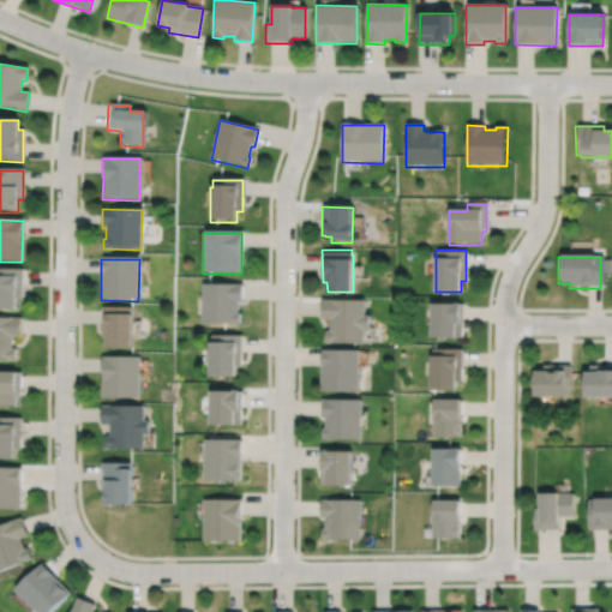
[(0,312),(17,312),(17,301),(23,301),(22,271),(0,271),(0,312)]
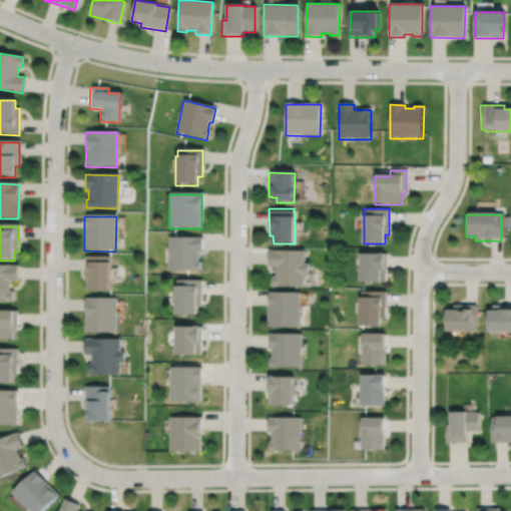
[(168,238),(168,272),(199,272),(199,263),(198,263),(198,253),(201,253),(201,238),(168,238)]
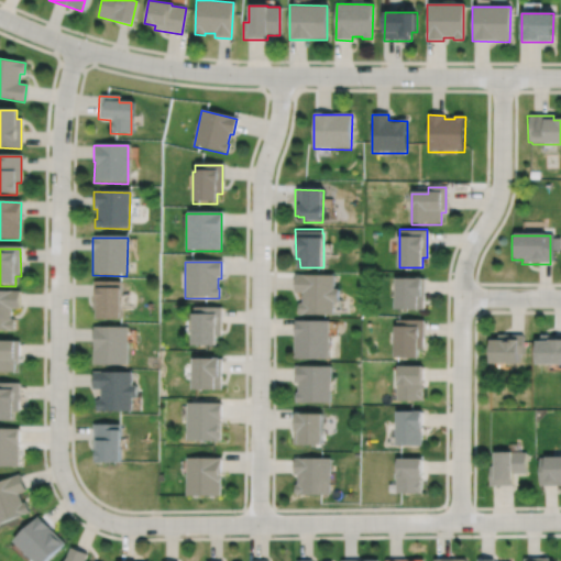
[(295,273),(295,292),(303,292),(303,301),(299,301),(299,314),(333,314),(333,299),(339,299),(339,286),(334,286),(334,274),(295,273)]
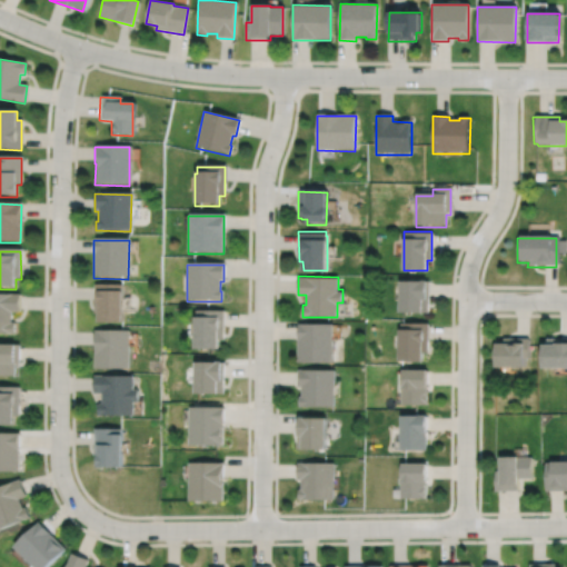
[(399,278),(399,312),(428,312),(428,278),(399,278)]
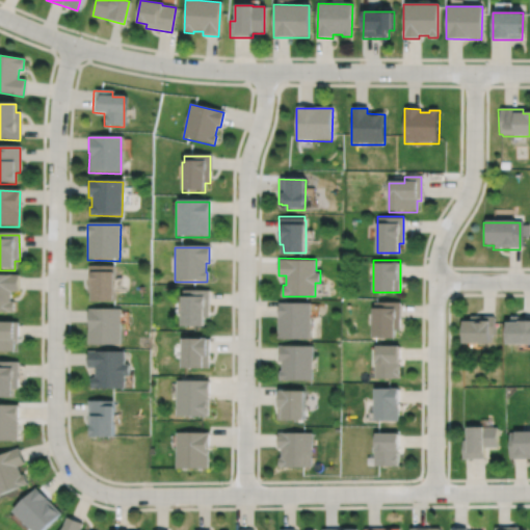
[(87,264),(87,291),(91,291),(91,300),(113,300),(113,264),(87,264)]
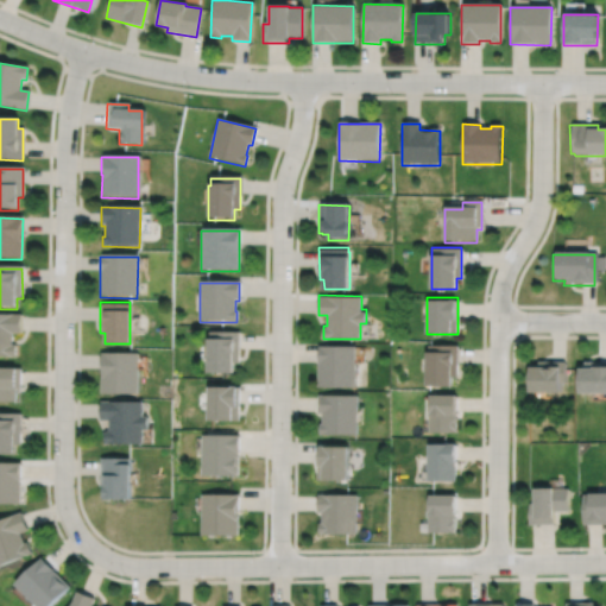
[(0,359),(17,359),(17,347),(13,347),(13,335),(21,335),(21,316),(0,316),(0,359)]
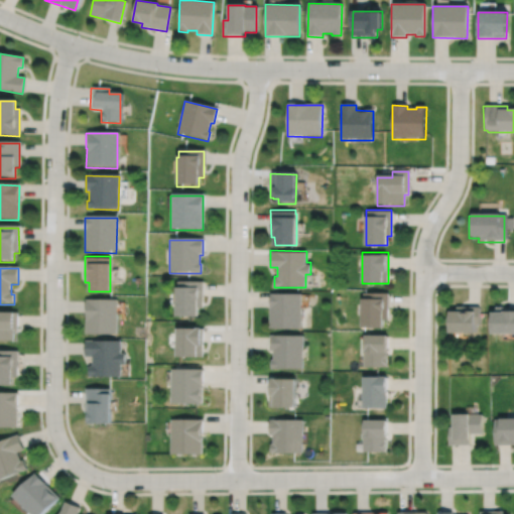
[(177,280),(177,284),(176,284),(176,315),(198,315),(198,307),(203,307),(203,280),(177,280)]
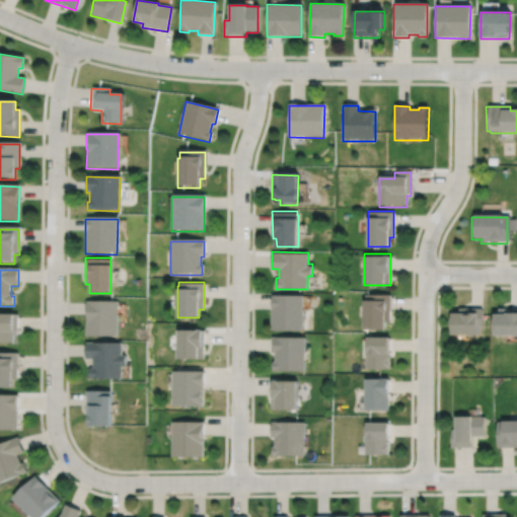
[(271,294),(272,329),(303,329),(303,294),(271,294)]
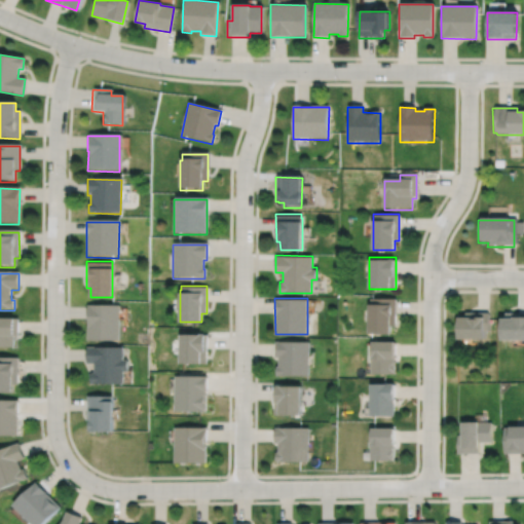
[(369,298),(369,333),(390,333),(390,325),(395,325),(396,298),(369,298)]
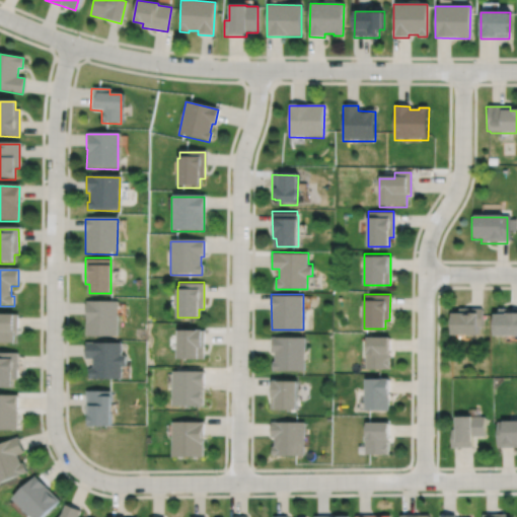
[(85,300),(85,336),(116,336),(117,300),(85,300)]
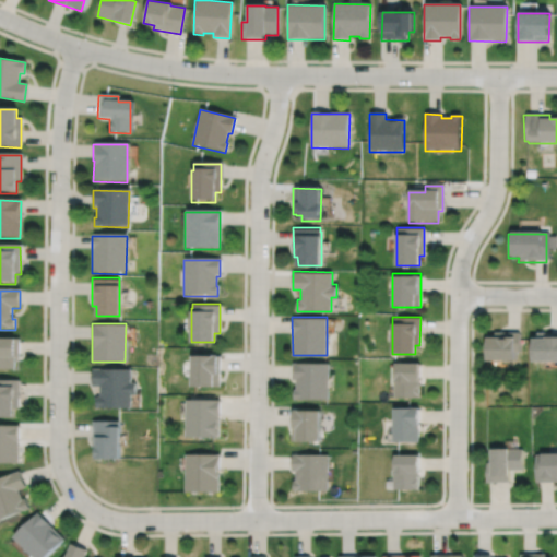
[(493,334),(493,341),(484,341),(484,364),(513,365),(513,354),(518,354),(518,334),(493,334)]
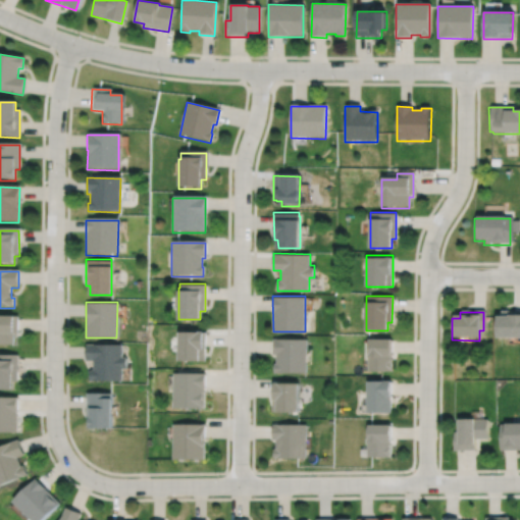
[(519,313),(500,313),(500,319),(495,319),(495,341),(519,341),(519,313)]
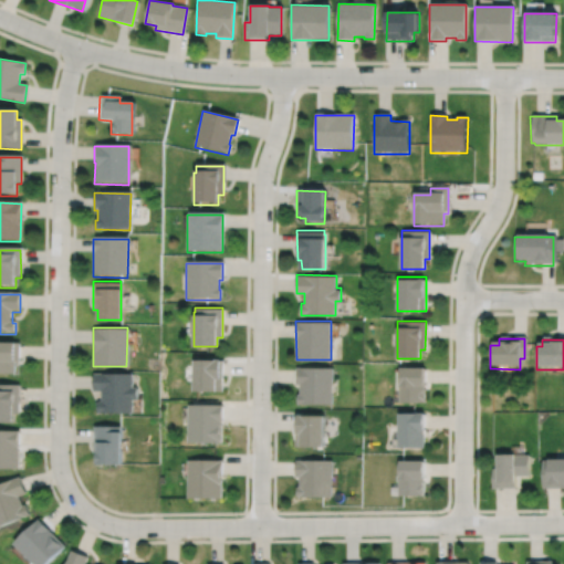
[(0,376),(16,376),(14,364),(20,364),(19,346),(0,346),(0,376)]
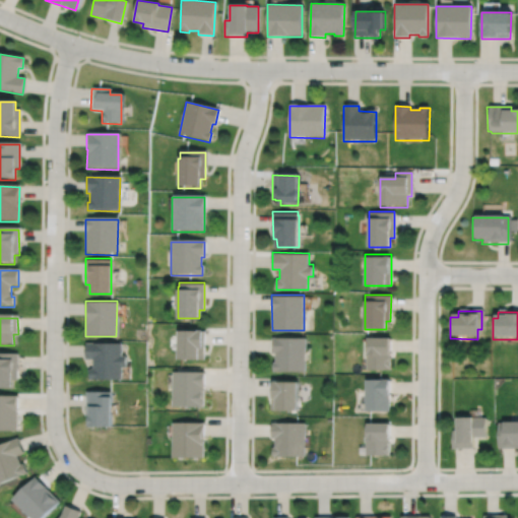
[(178,329),(178,360),(203,360),(203,330),(202,330),(202,329),(178,329)]
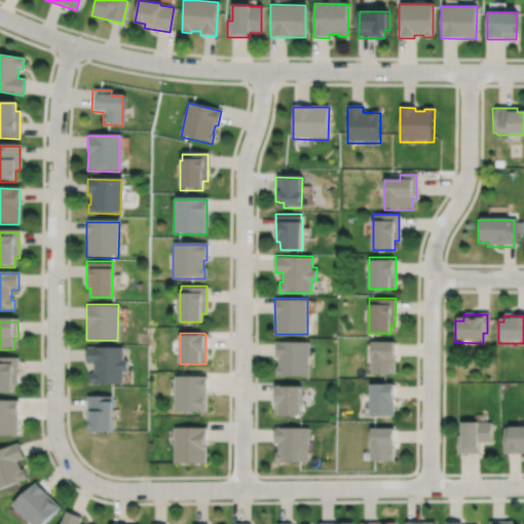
[(371,340),(371,374),(395,374),(396,340),(371,340)]
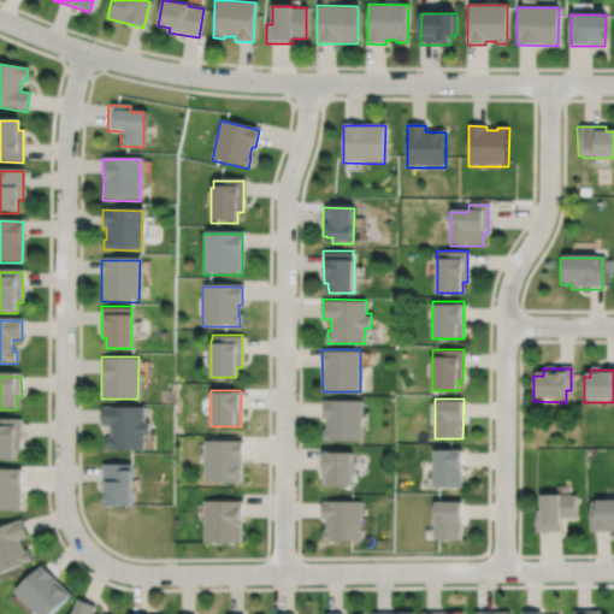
[(322,400),(322,418),(326,418),(326,429),(324,429),(324,441),(361,441),(361,400),(322,400)]
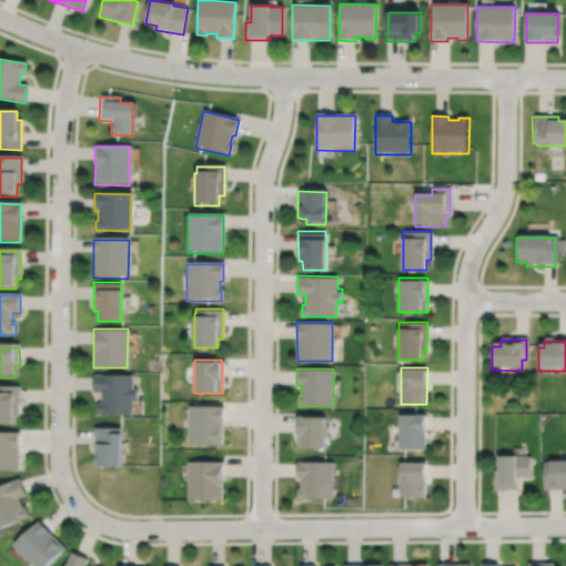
[(93,374),(92,392),(100,392),(100,403),(97,403),(97,414),(131,414),(131,401),(137,401),(137,387),(132,387),(132,374),(93,374)]
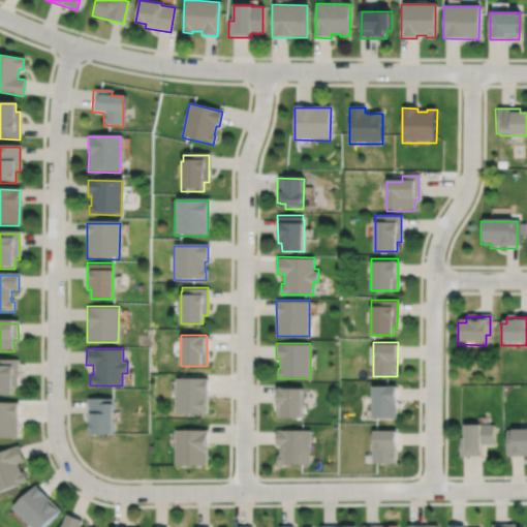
[(0,393),(13,394),(13,385),(18,386),(19,359),(0,359),(0,393)]
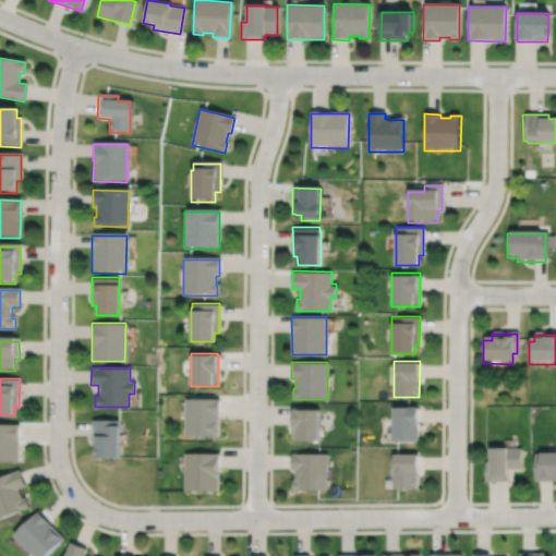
[(184,398),(183,436),(217,436),(218,399),(184,398)]
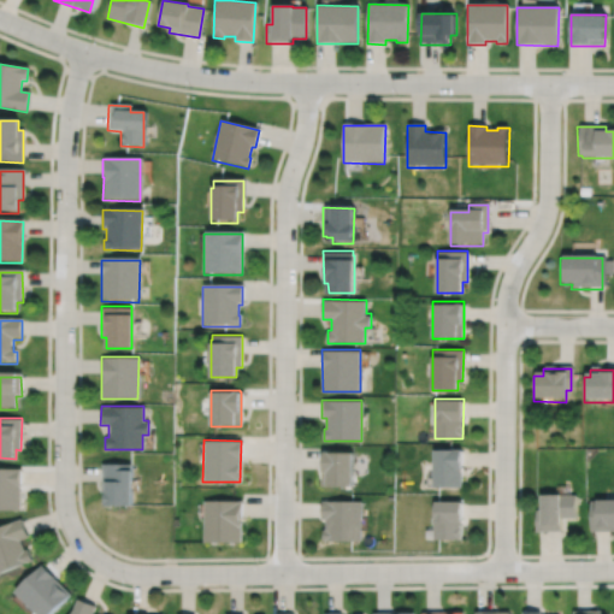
[(435,448),(434,488),(461,488),(461,448),(435,448)]
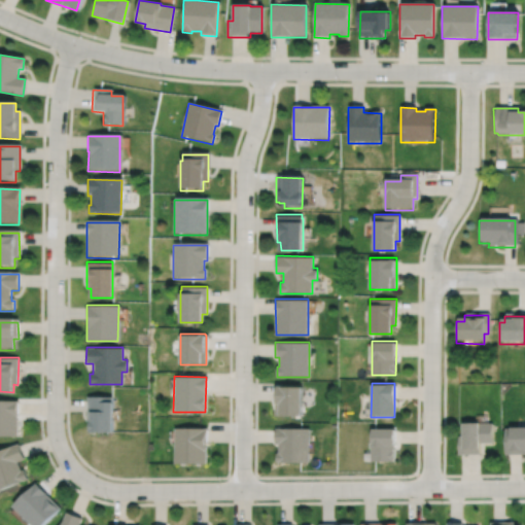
[(277,385),(277,387),(275,387),(275,416),(301,417),(301,385),(277,385)]
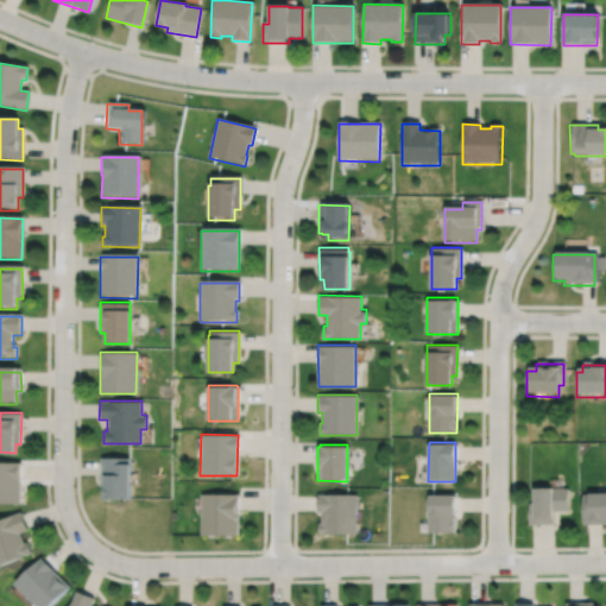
[(99,458),(99,486),(102,486),(102,498),(128,499),(128,462),(127,462),(127,458),(99,458)]
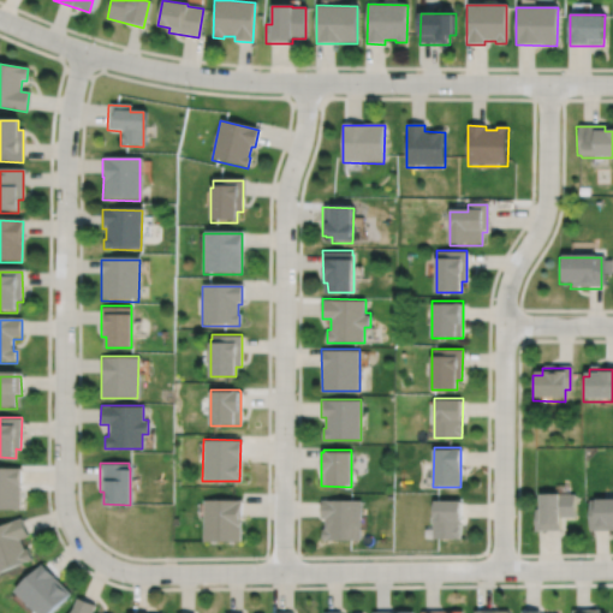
[(0,510),(21,510),(21,468),(0,468),(0,510)]
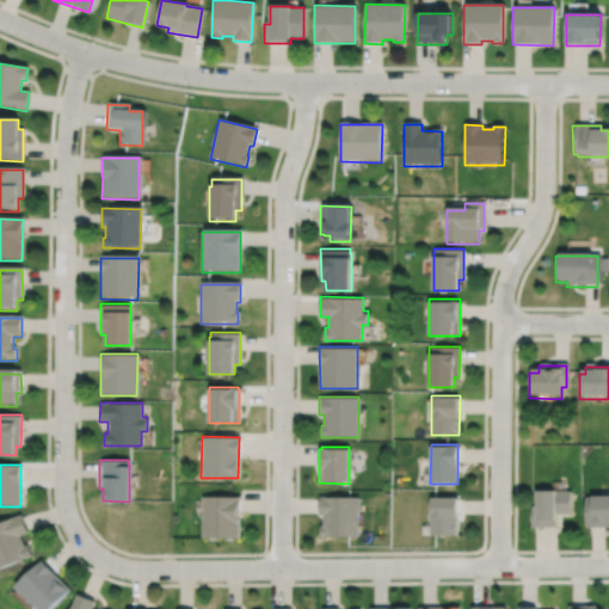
[(533,494),(534,509),(529,509),(529,530),(554,530),(554,517),(570,517),(570,493),(533,494)]
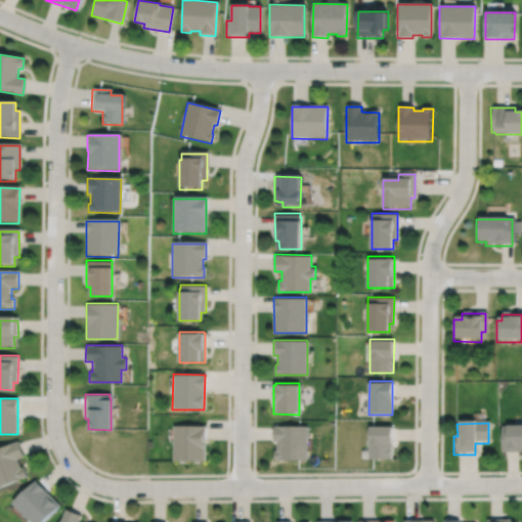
[(172,426),(172,461),(204,462),(204,426),(172,426)]
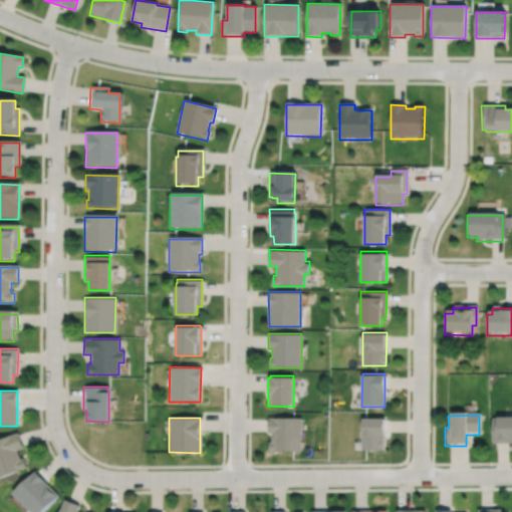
[(268,418),(268,433),(271,433),(271,442),(269,442),(269,451),(300,451),(300,418),(268,418)]
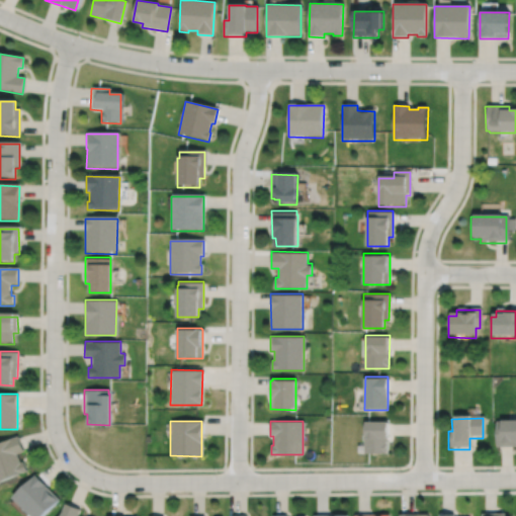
[(365,421),(365,453),(389,454),(389,421),(365,421)]
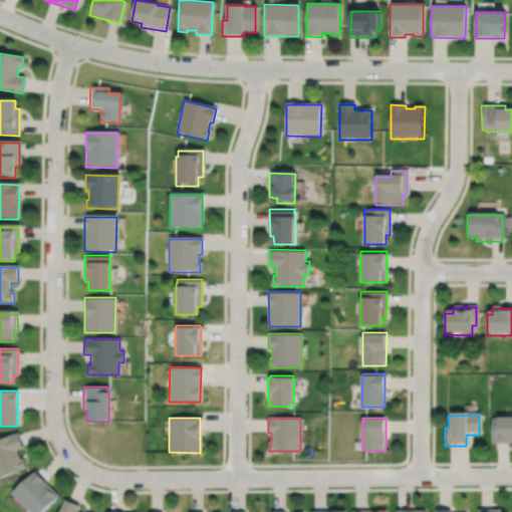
[(511,420),(490,421),(490,446),(511,446),(511,420)]
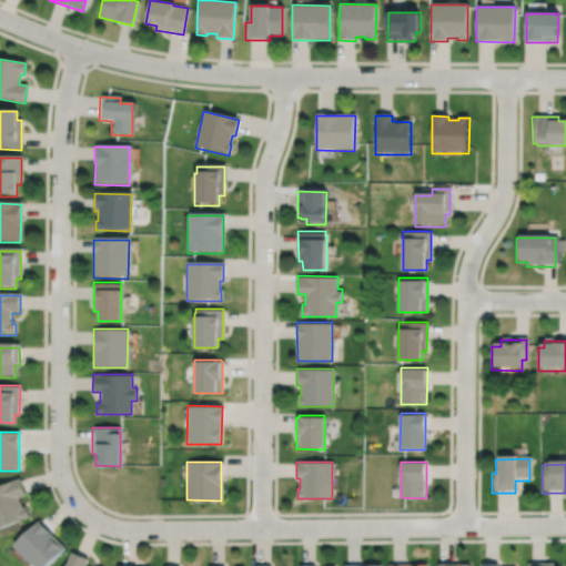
[(0,528),(30,516),(26,506),(22,507),(19,497),(26,495),(19,477),(0,484),(0,528)]
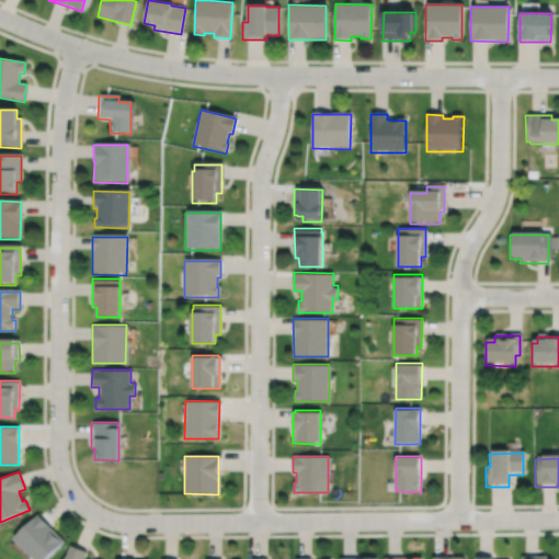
[(37,514),(14,538),(35,558),(46,558),(64,542),(37,514)]
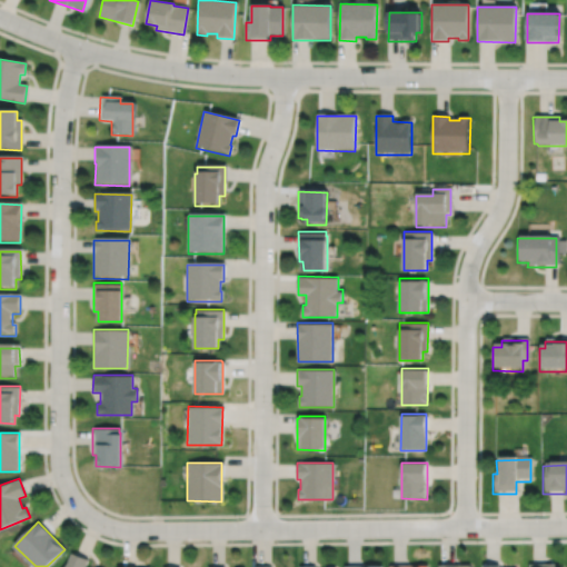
[(71,554),(66,566),(86,566),(88,560),(71,554)]
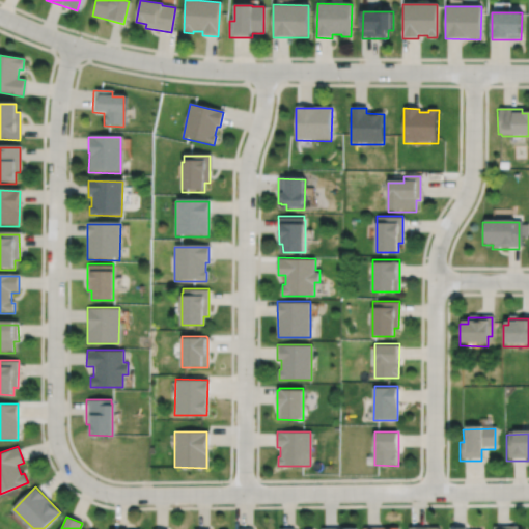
All buildings are outlined.
